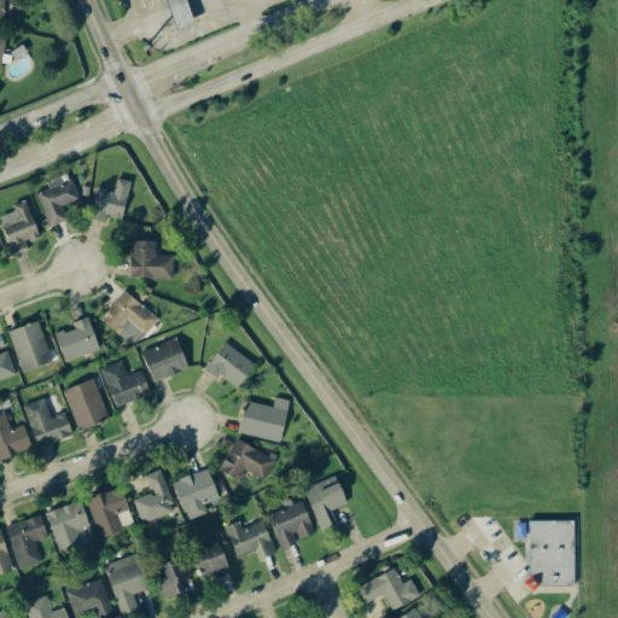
[(184,0),(164,0),(174,29),(191,24),(184,0)]
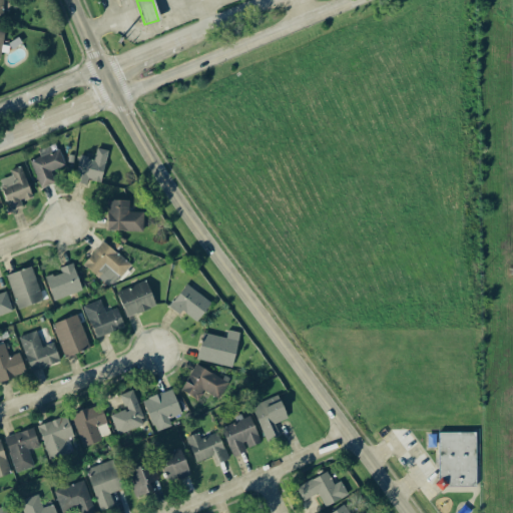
[(57,149),(51,151),(49,146),(37,150),(39,156),(29,160),(39,187),(53,183),(48,171),(63,165),(57,149)]
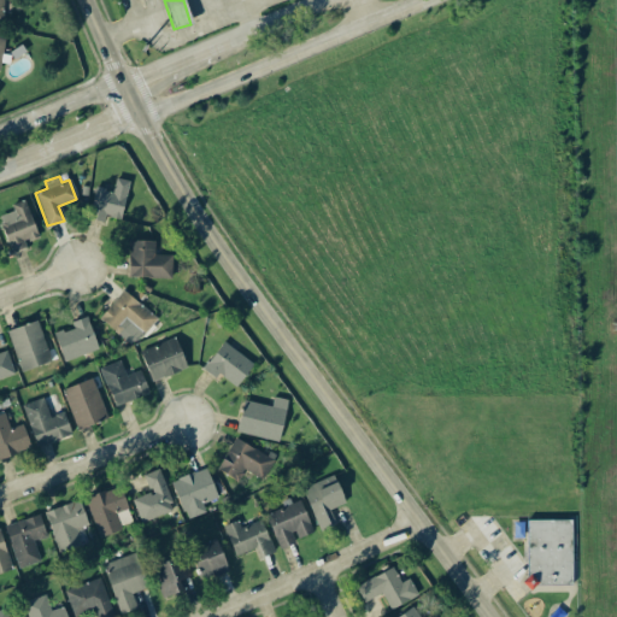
[(128,181),(115,177),(112,191),(95,187),(89,219),(104,222),(104,216),(121,219),(128,181)]
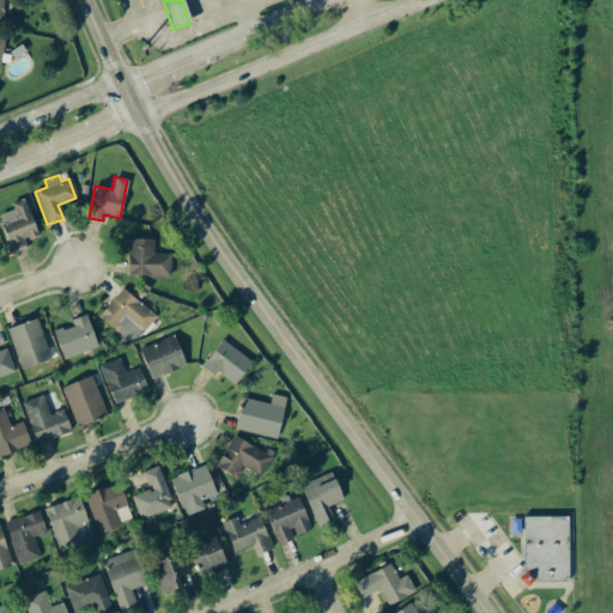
[(0,218),(8,250),(25,246),(23,240),(36,236),(25,199),(11,202),(13,211),(0,213),(0,218)]
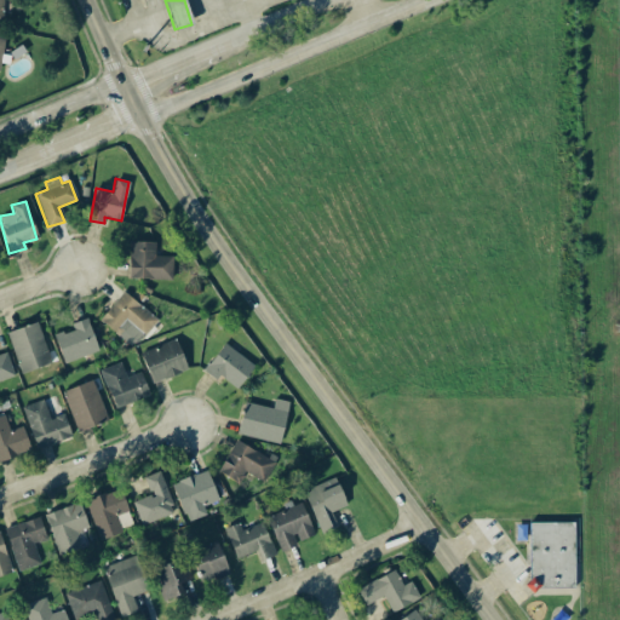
[(155,242),(130,241),(128,279),(172,280),(172,257),(154,256),(155,242)]
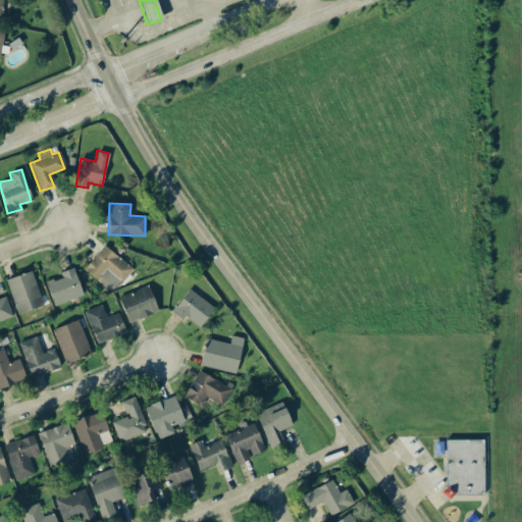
[(113,293),(133,267),(103,245),(84,270),(113,293)]
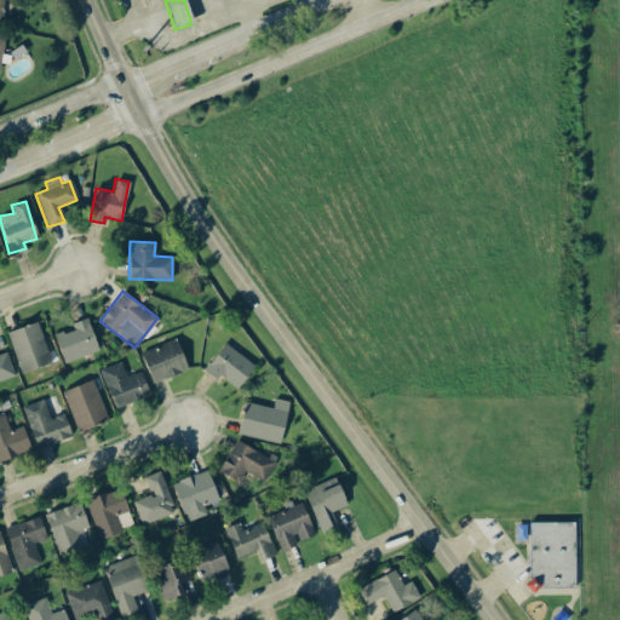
[(53,336),(64,363),(98,350),(86,317),(70,323),(73,328),(53,336)]
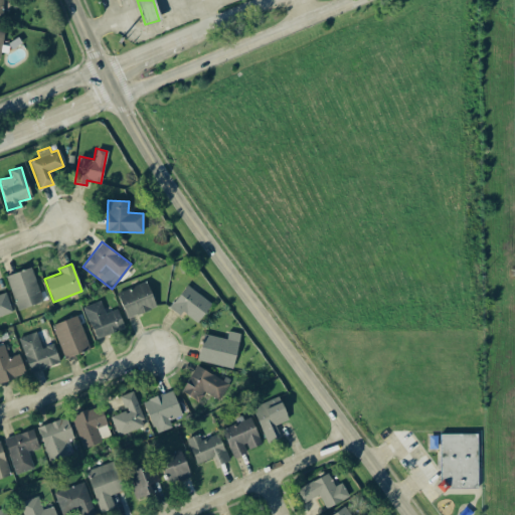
[(5,276),(17,310),(42,302),(30,268),(5,276)]
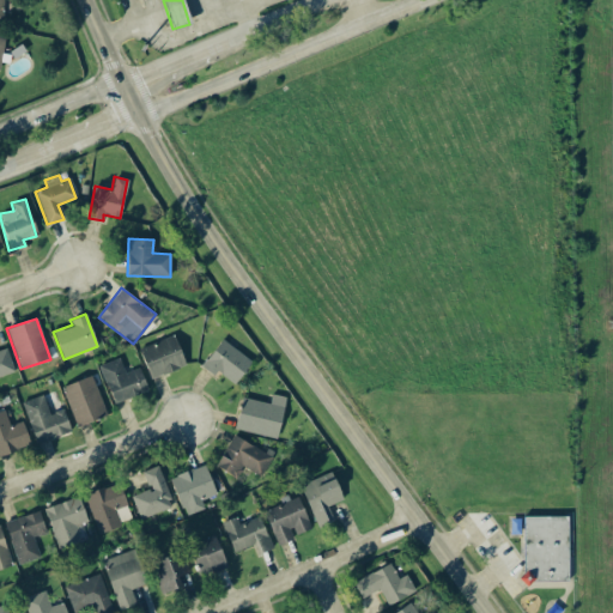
[(138,350),(151,380),(186,365),(173,334),(138,350)]
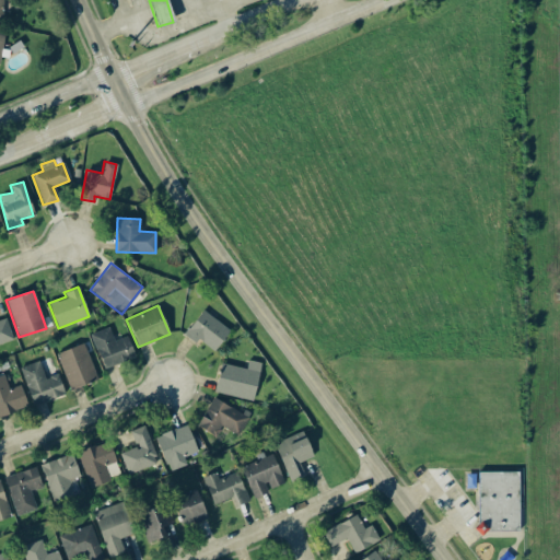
[(230,329),(201,310),(184,335),(195,342),(197,339),(214,350),(230,329)]
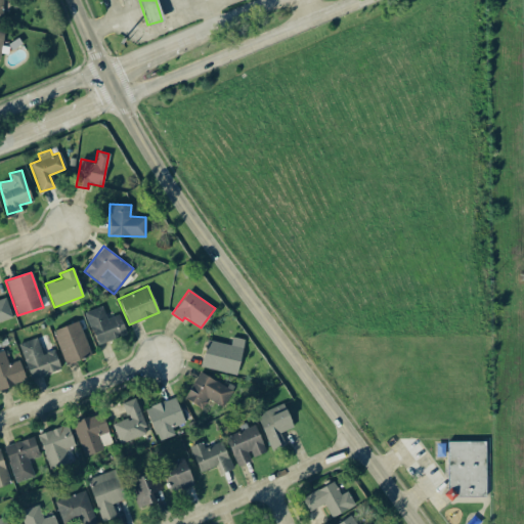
[(0,321),(12,318),(5,297),(0,299),(0,321)]
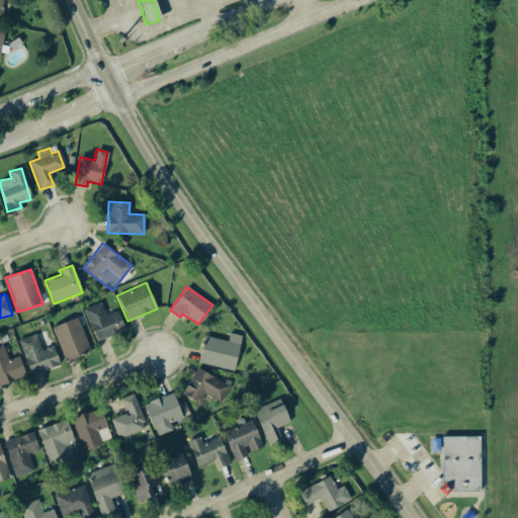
[(117,311),(105,315),(101,303),(84,309),(94,341),(124,331),(117,311)]
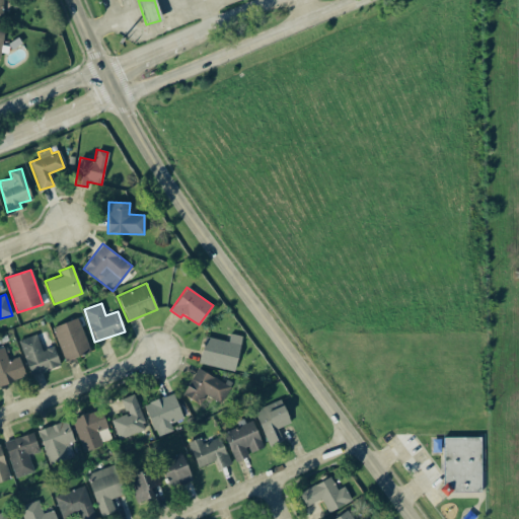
[(89,354),(78,318),(53,325),(63,362),(89,354)]
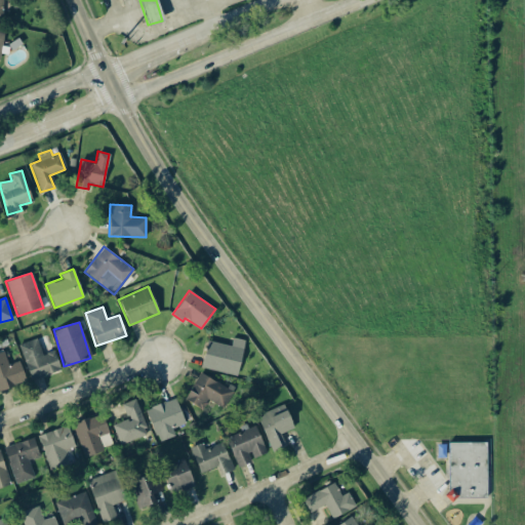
[(206,340),(201,368),(237,374),(244,339),(233,337),(231,345),(206,340)]
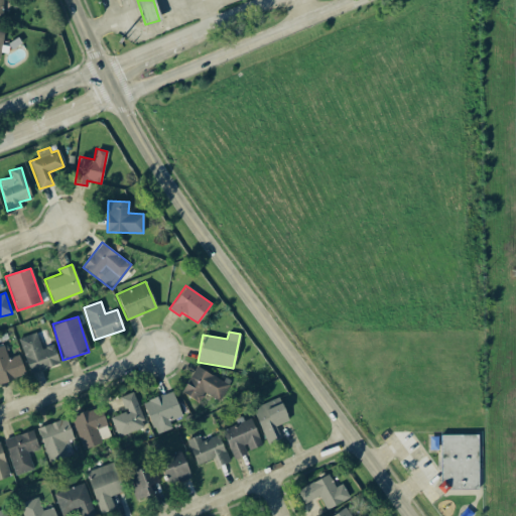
[(18,339),(30,373),(59,363),(53,344),(41,349),(35,333),(18,339)]
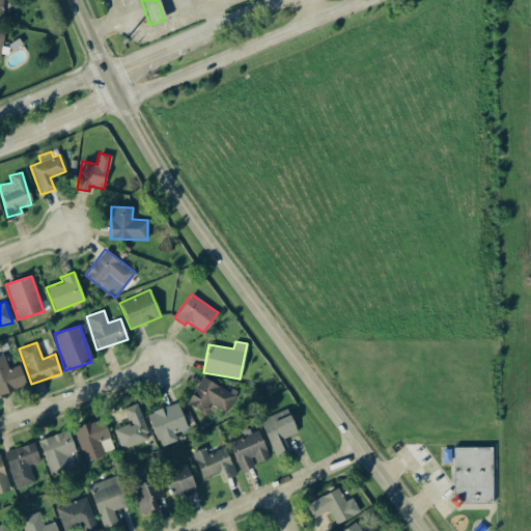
[(0,394),(26,386),(20,365),(8,368),(4,355),(0,356),(0,394)]
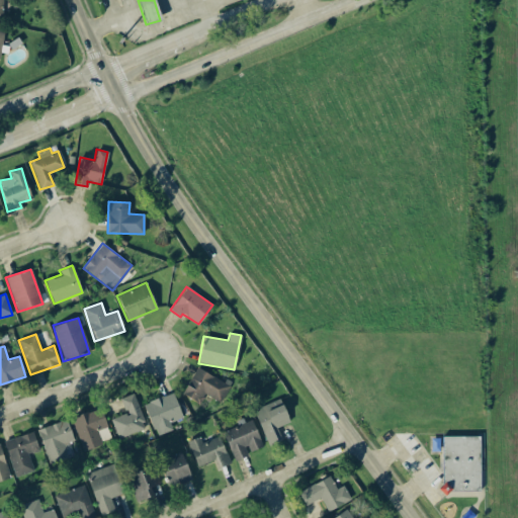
[(182,394),(198,404),(204,394),(220,403),(230,385),(197,367),(182,394)]
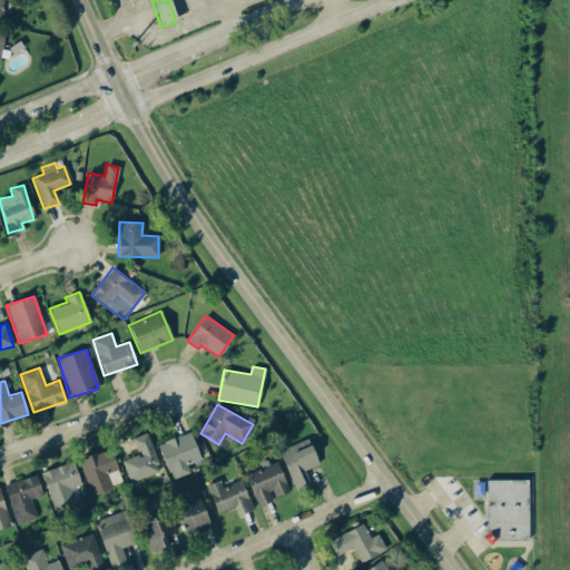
[(200,461),(190,432),(157,443),(167,472),(200,461)]
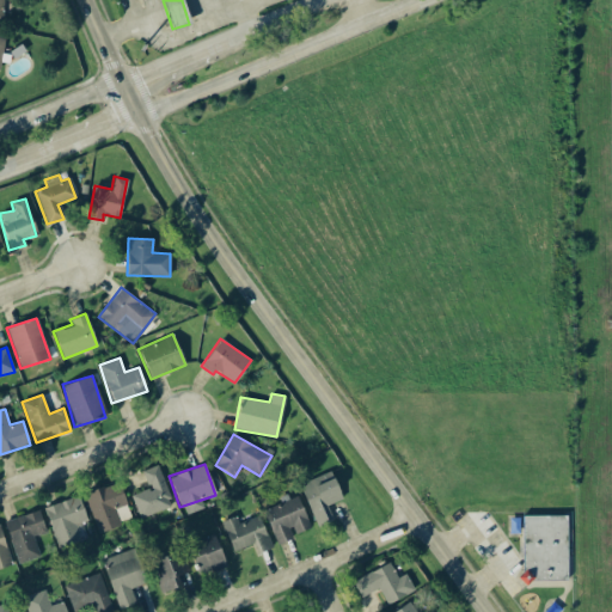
[(139,518),(172,506),(158,465),(141,471),(147,489),(130,495),(139,518)]
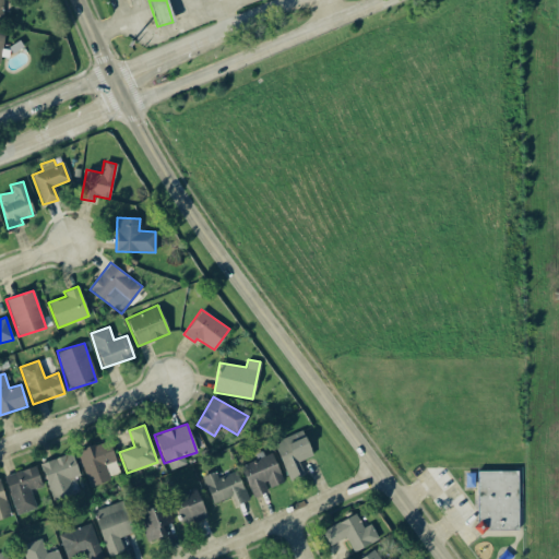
[(312,455),(305,436),(292,441),(289,436),(273,442),(289,482),(305,475),(298,462),(312,455)]
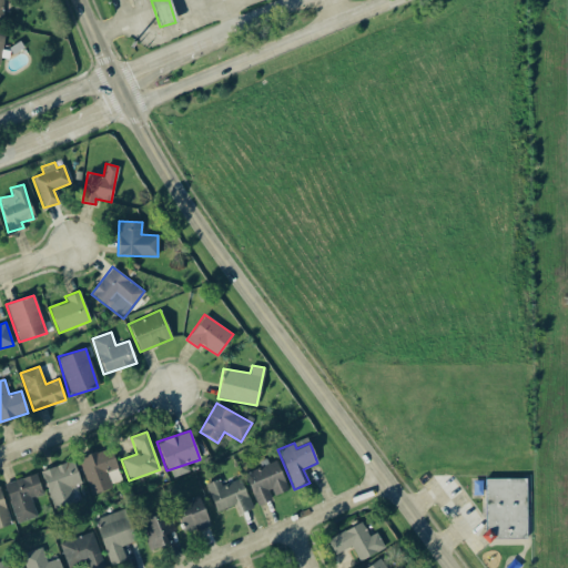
[(112,487),(105,472),(118,467),(110,447),(78,458),(91,495),(112,487)]
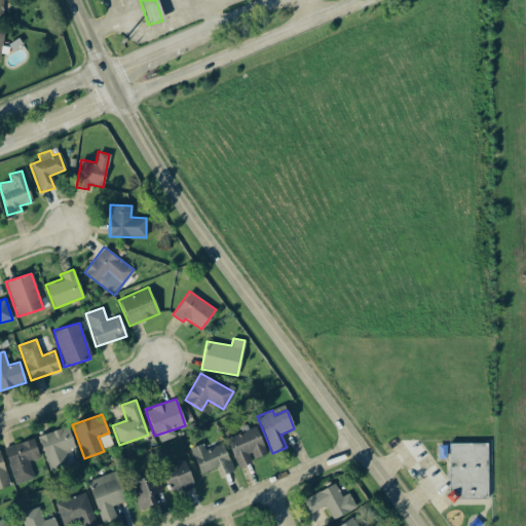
[(74,447),(67,425),(37,437),(50,472),(75,462),(70,448),(74,447)]
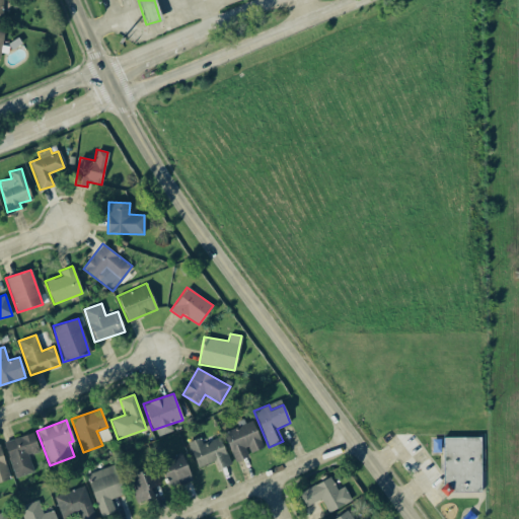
[(262,449),(253,422),(224,431),(233,462),(249,457),(248,453),(262,449)]
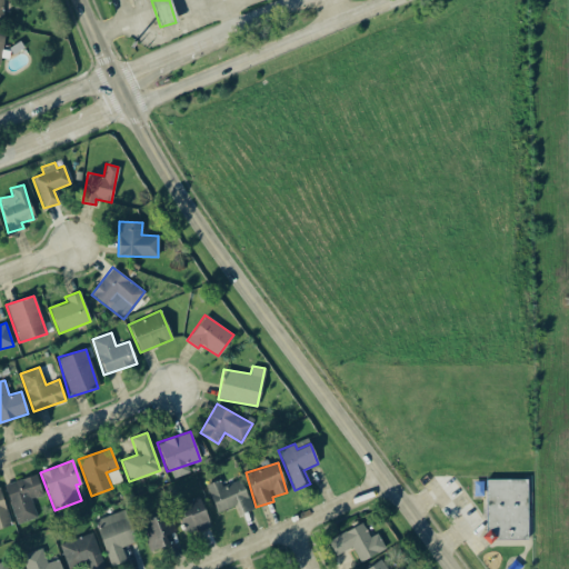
[(37,518),(32,499),(42,497),(38,476),(5,483),(15,523),(37,518)]
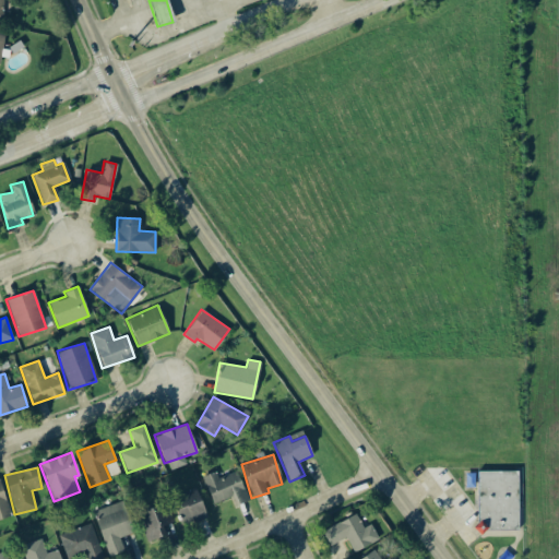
[(202,476),(213,503),(230,497),(234,506),(248,500),(237,471),(218,478),(215,471),(202,476)]
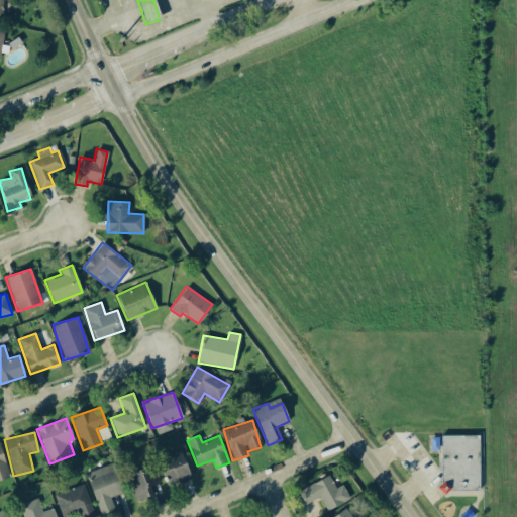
[(440,436),(441,491),(479,491),(478,435),(440,436)]
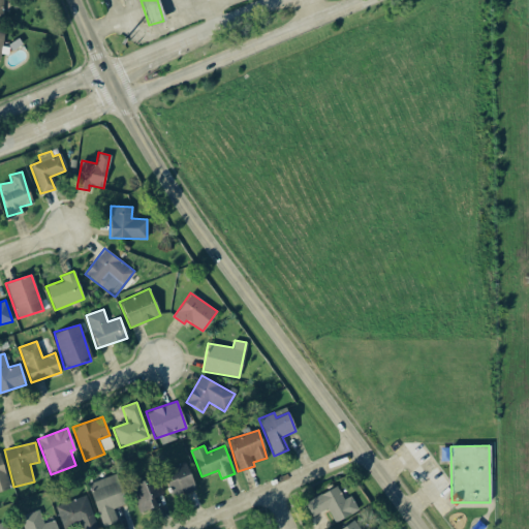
[(0,491),(10,488),(0,457),(0,491)]
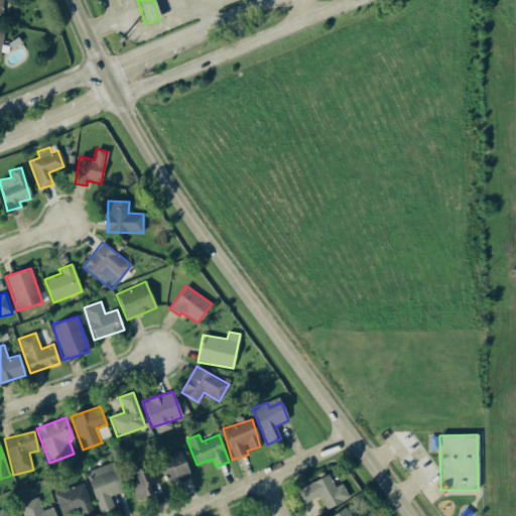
[(167,486),(190,478),(183,460),(160,468),(167,486)]
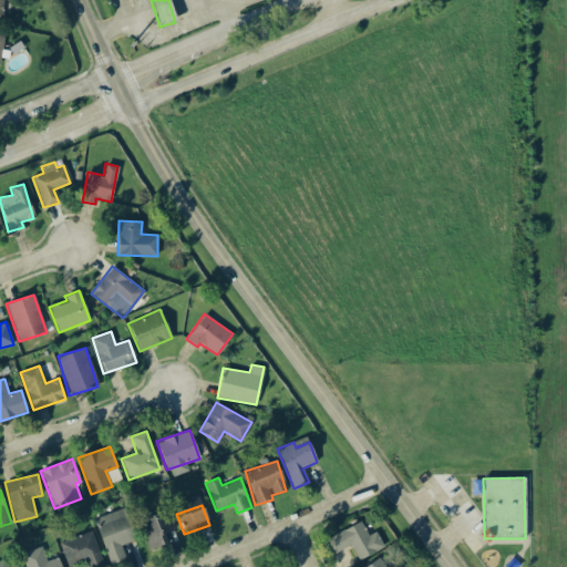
[(136,540),(125,507),(94,518),(110,564),(126,558),(122,545),(136,540)]
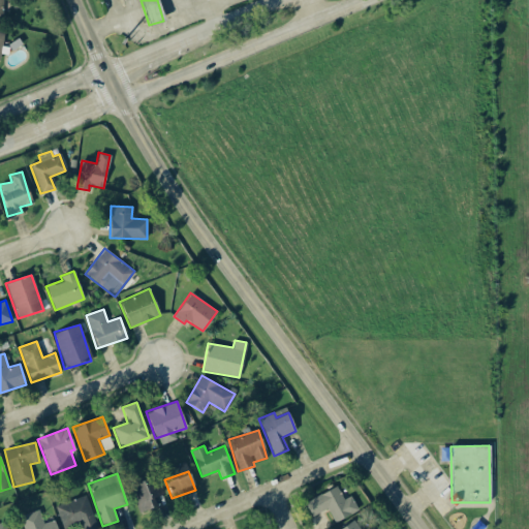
[(154,497),(162,495),(158,477),(130,483),(136,511),(156,507),(154,497)]
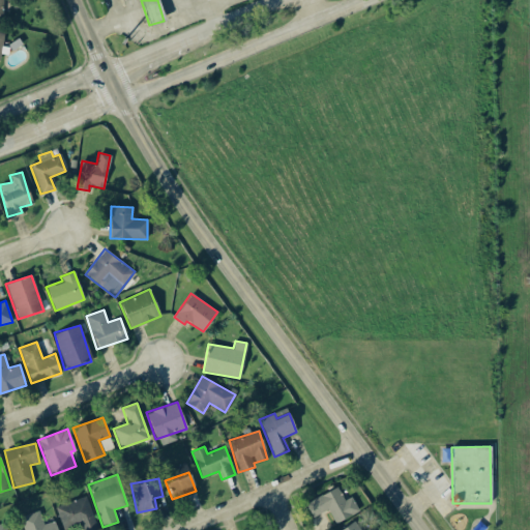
[(305,503),(313,517),(327,509),(334,524),(359,511),(351,497),(344,500),(336,487),(305,503)]
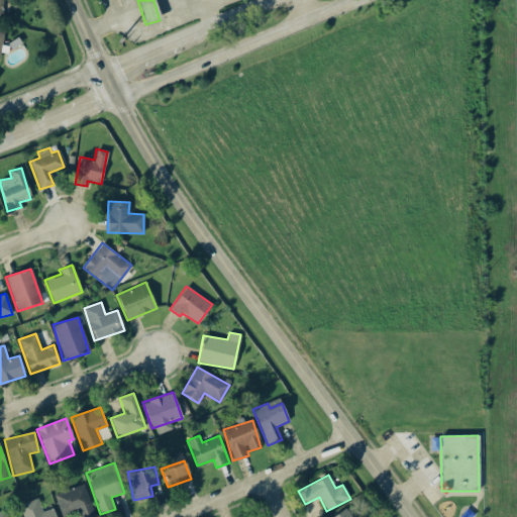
[(54,495),(62,516),(78,511),(80,516),(92,516),(96,516),(84,484),(54,495)]
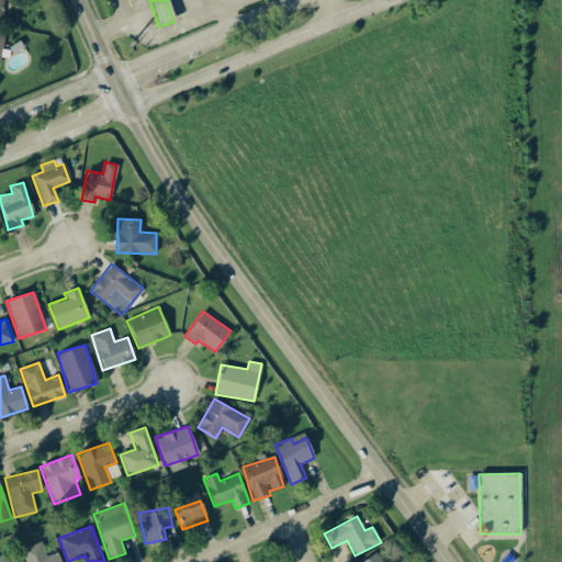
[(21,548),(24,561),(60,561),(57,552),(45,557),(41,541),(21,548)]
